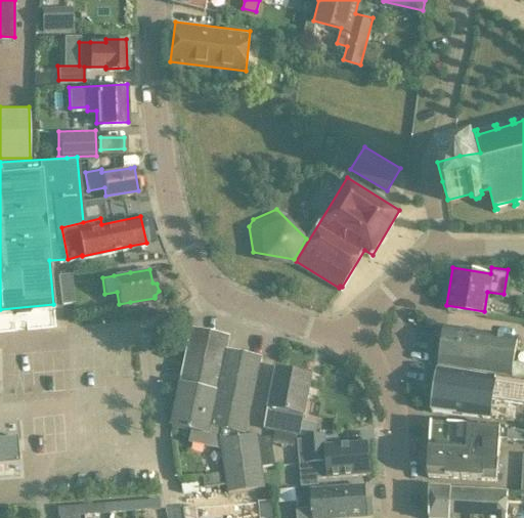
[(76,299),(72,270),(57,271),(60,301),(76,299)]
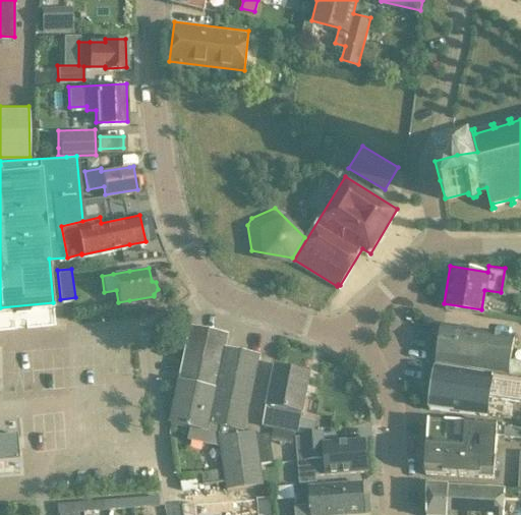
[(507,370),(507,374),(520,376),(520,358),(509,357),(513,333),(442,321),(436,358),(507,370)]
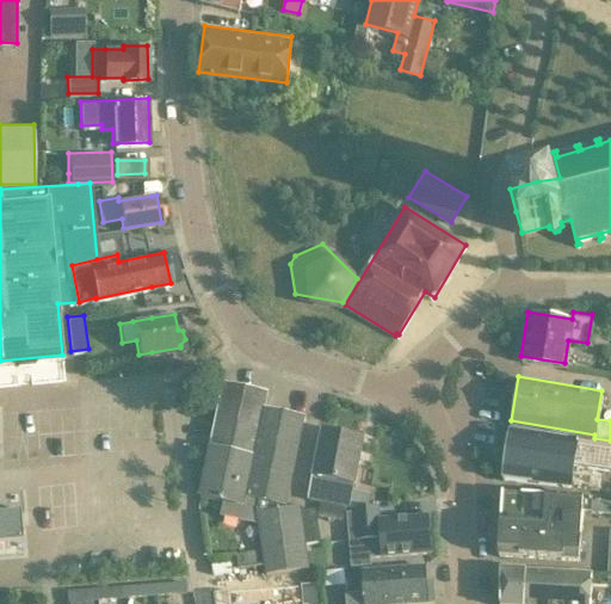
[(220,512),(239,516),(261,405),(265,389),(223,381),(199,493),(224,498),(220,512)]
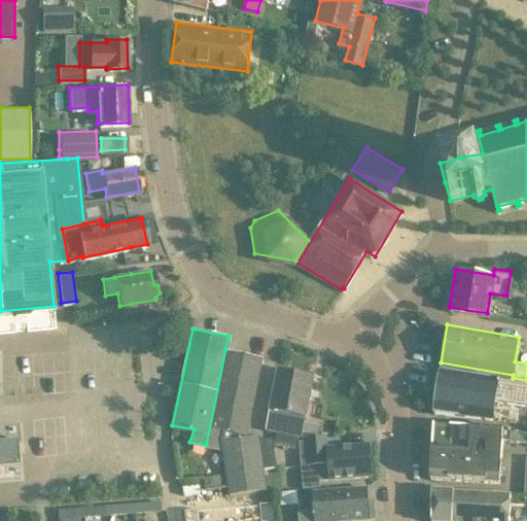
[(258,433),(246,430),(261,357),(225,349),(206,445),(221,448),(229,493),(268,487),(258,433)]
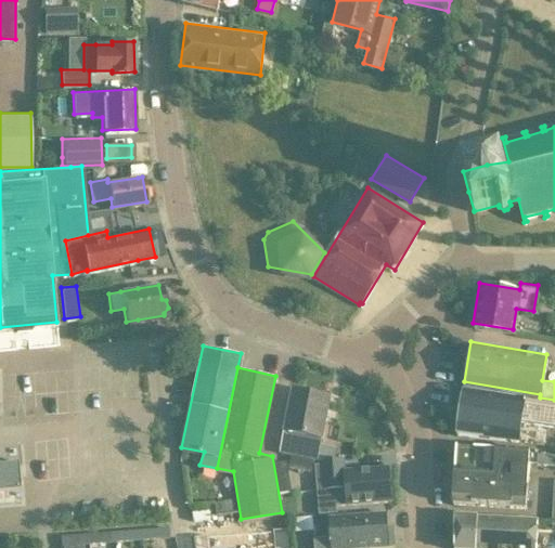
[(293,386),(280,447),(293,449),(289,465),(312,469),(315,454),(328,392),(293,386)]
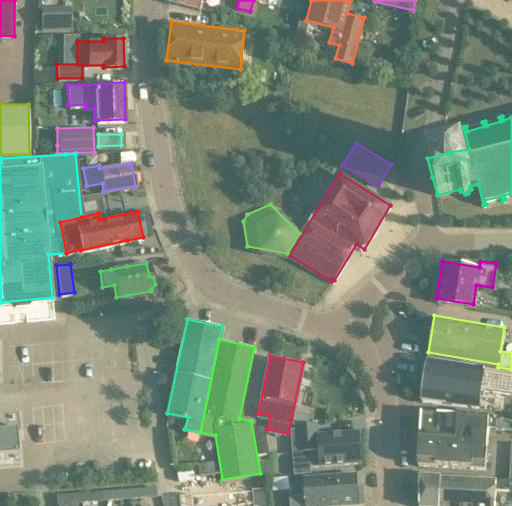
[(511,392),(511,369),(498,367),(482,365),(482,364),(427,356),(422,397),(476,405),(479,388),(511,392)]
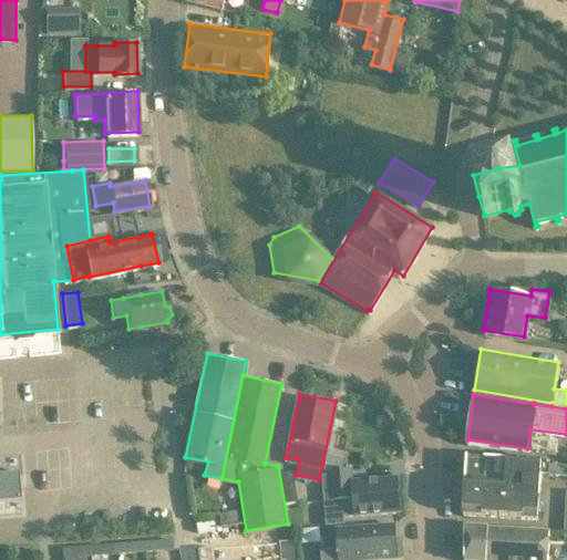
[(464,511),(539,517),(543,469),(549,470),(566,472),(566,460),(467,454),(464,511)]
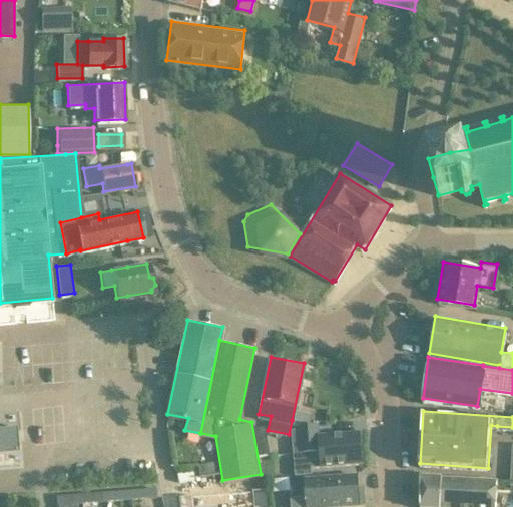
[(297,427),(291,427),(293,450),(308,449),(309,464),(361,460),(359,429),(320,432),(319,421),(297,424),(297,427)]
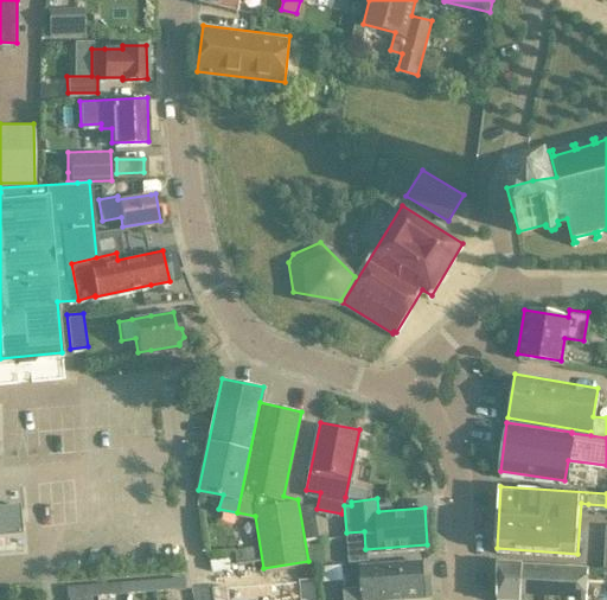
[(19,500),(0,502),(0,531),(21,530),(19,500)]
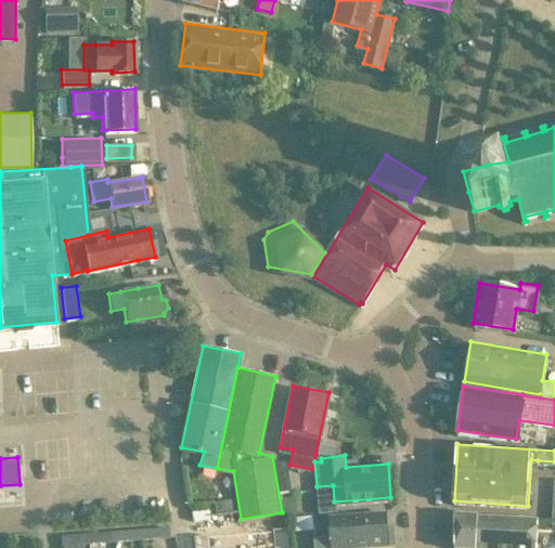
[(331,534),(313,535),(313,547),(368,547),(368,546),(395,544),(394,523),(387,524),(386,510),(330,514),(331,534)]
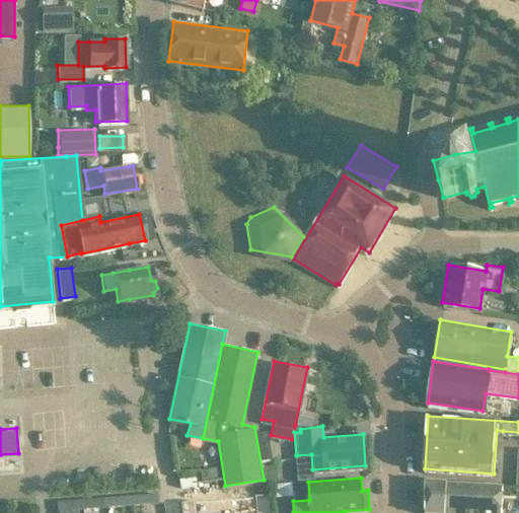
[(292,493),(292,480),(275,482),(276,494),(292,493)]
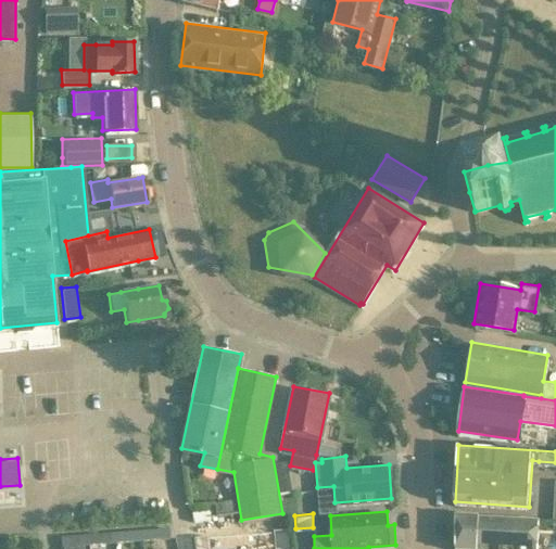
[(454,515),(453,548),(469,548),(534,548),(536,518),(454,515)]
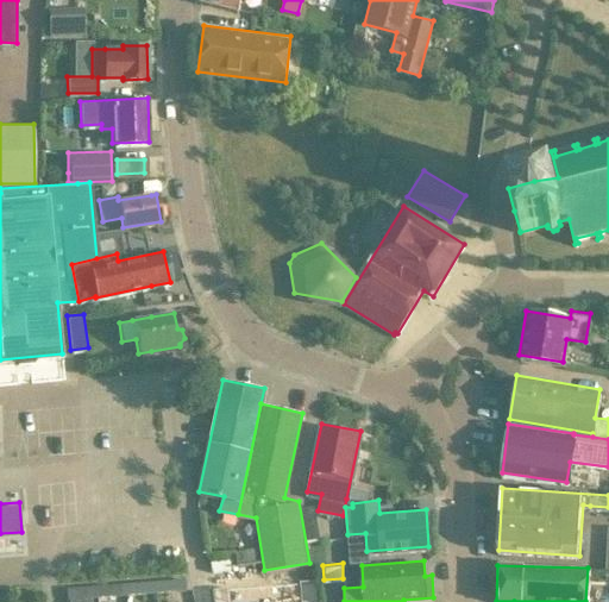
[(183,576),(155,578),(156,590),(184,588),(183,576)]
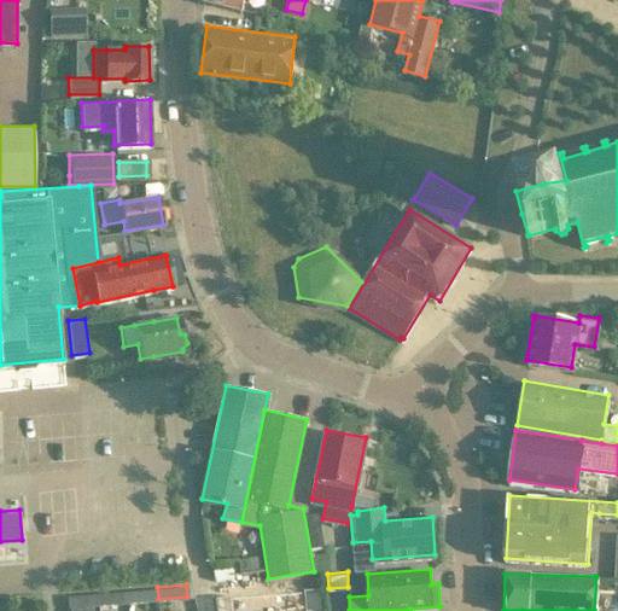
[(153,588),(127,589),(128,601),(153,599),(158,599),(157,587),(153,588)]
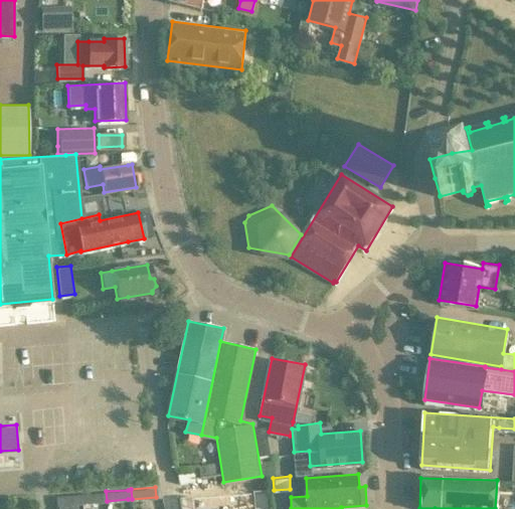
[(193,508),(191,489),(180,491),(181,508),(193,508)]
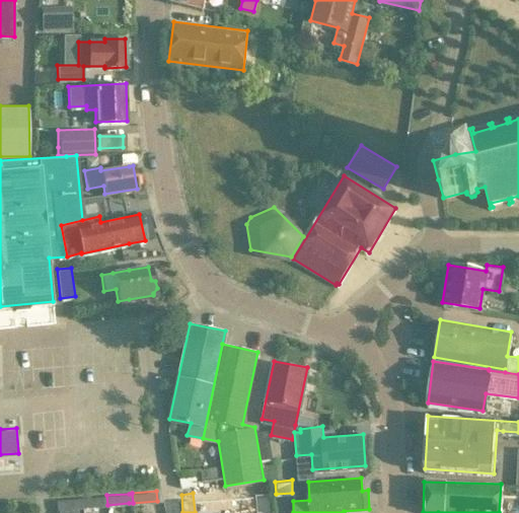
[(267,512),(267,493),(253,493),(254,512),(267,512)]
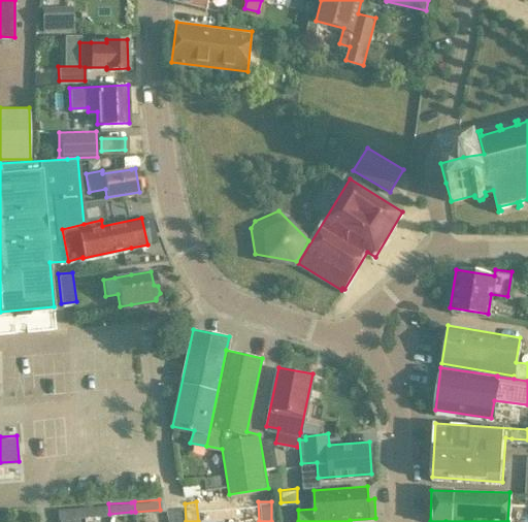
[(108,503),(83,506),(84,516),(109,514),(108,503)]
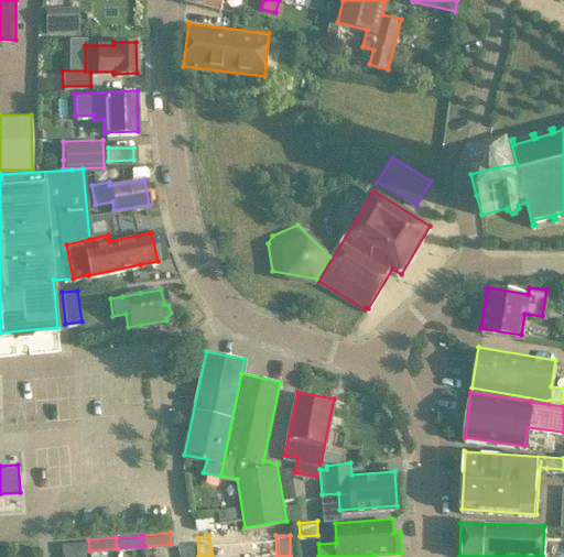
[(89,550),(88,539),(60,542),(61,553),(89,550)]
